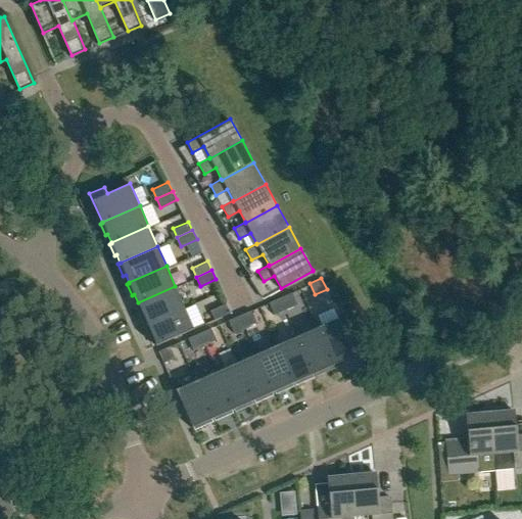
[(146,323),(184,307),(175,286),(138,302),(138,303),(136,304),(141,316),(143,315),(146,323)]
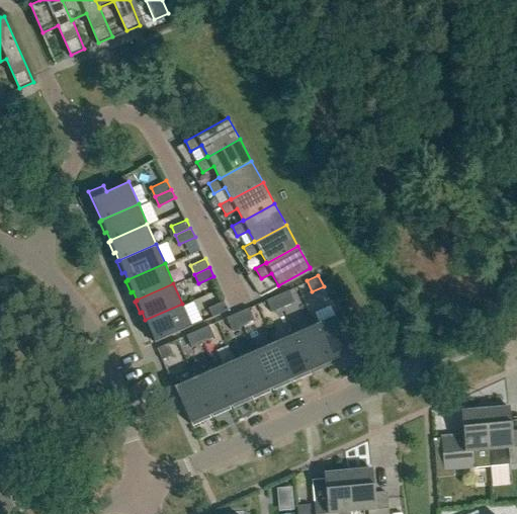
[(277,292),(282,305),(294,300),(288,287),(277,292)]
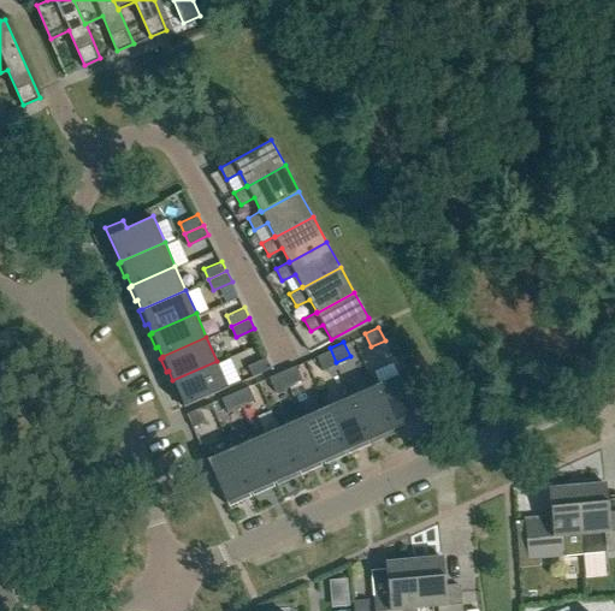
[(323,368),(336,362),(330,348),(317,354),(323,368)]
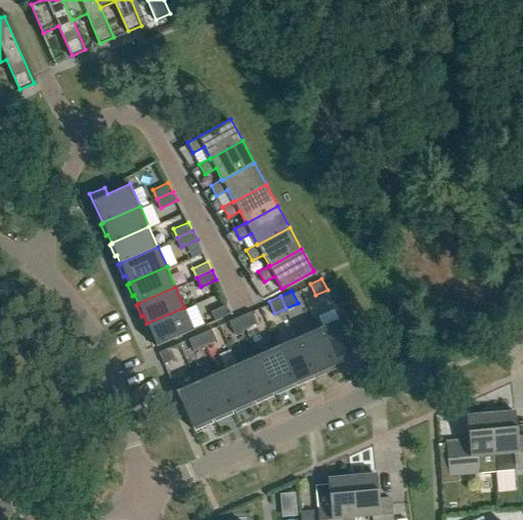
[(215,318),(230,312),(226,302),(211,309),(215,318)]
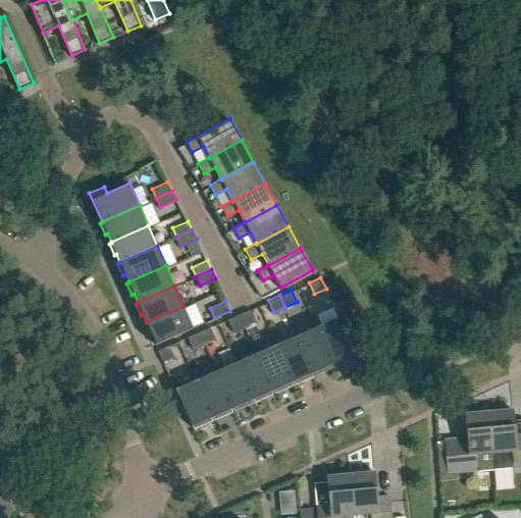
[(184,306),(146,322),(147,323),(144,324),(149,335),(152,334),(155,342),(155,343),(155,344),(193,326),(184,306)]
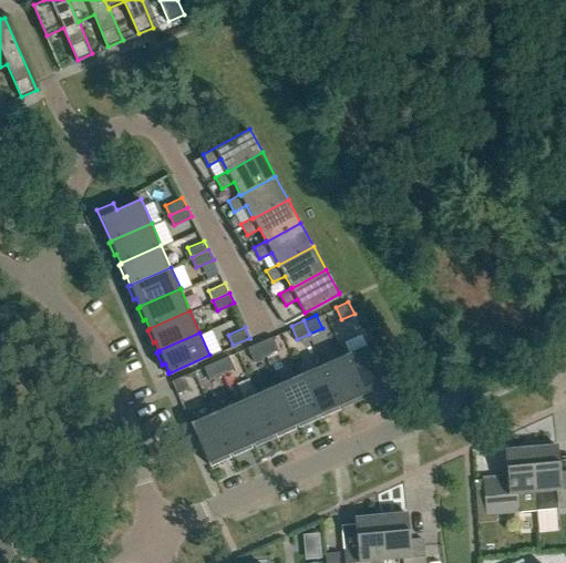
[(260,340),(266,352),(278,347),(273,335),(260,340)]
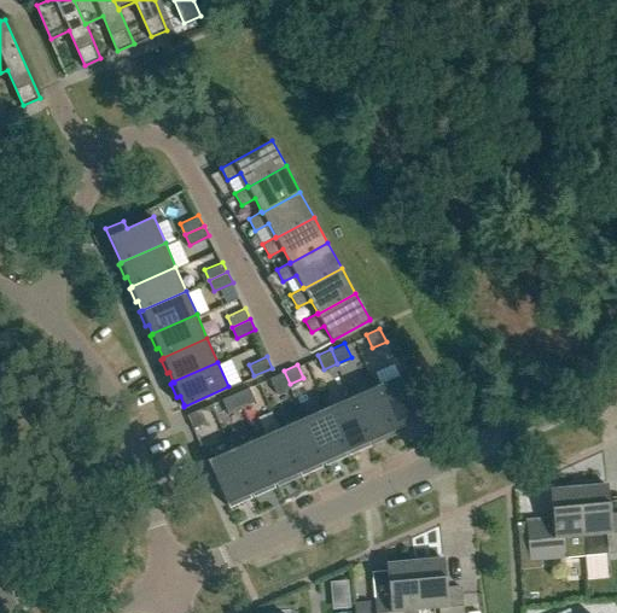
[(275,390),(290,384),(284,371),(269,377),(275,390)]
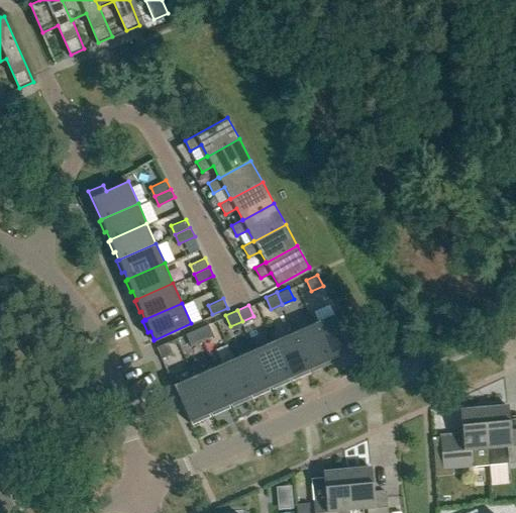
[(314,322),(330,360),(331,358),(332,362),(343,356),(342,353),(349,350),(350,350),(334,313),(314,322)]
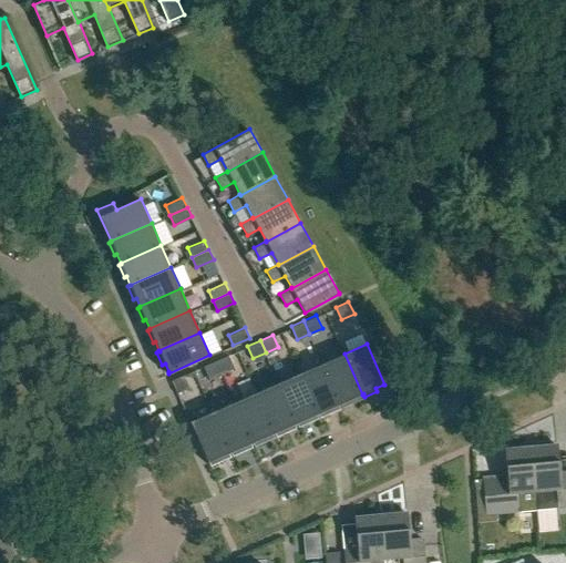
[(216,359),(222,372),(234,367),(228,354),(216,359)]
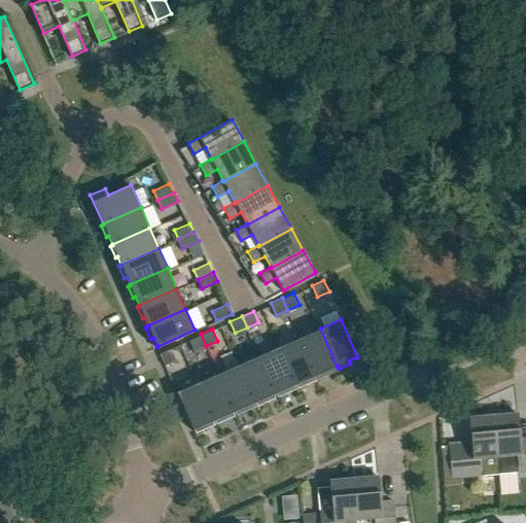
[(328,370),(337,367),(320,328),(300,338),(316,375),(317,375),(318,377),(329,372),(328,370)]
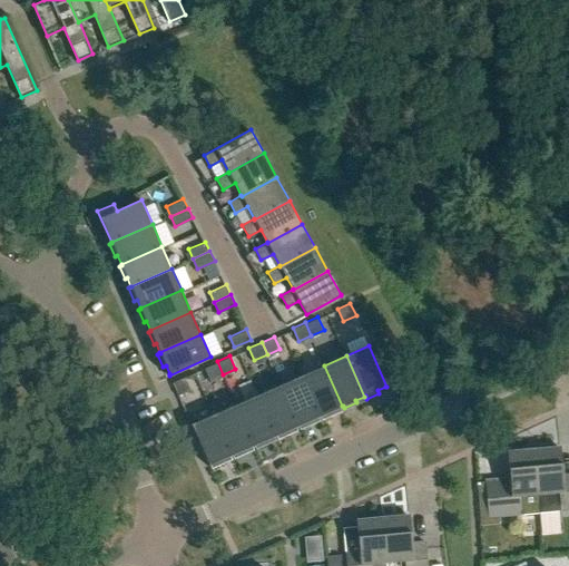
[(211,380),(223,374),(217,361),(205,367),(211,380)]
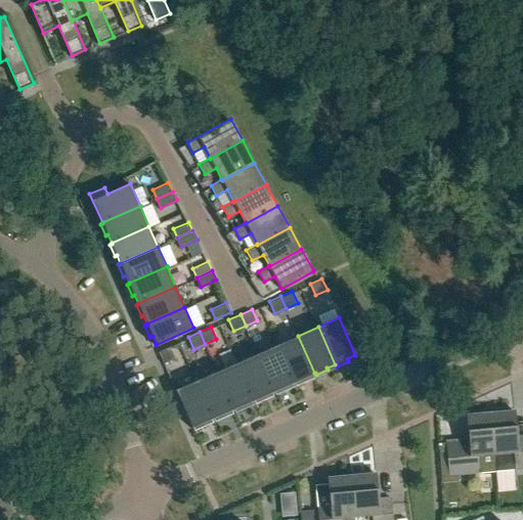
[(306,377),(314,373),(298,336),(277,344),(294,382),(295,382),(296,384),(307,379),(306,377)]
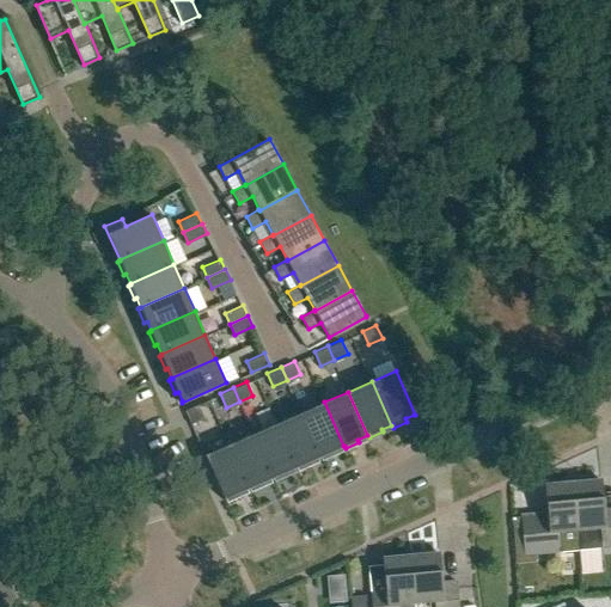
[(335,451),(343,446),(324,402),(301,412),(321,457),(322,459),(336,453),(335,451)]
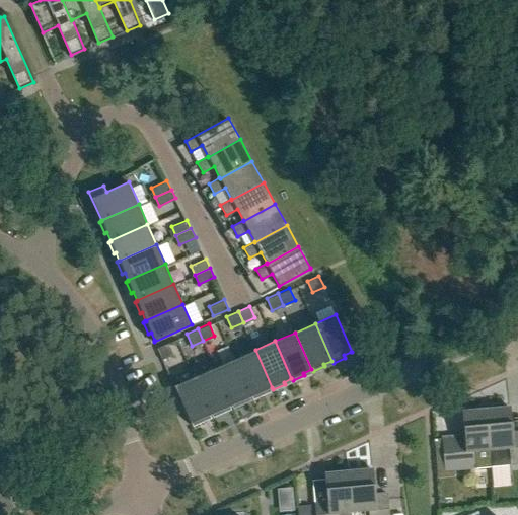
[(162,359),(173,354),(168,342),(157,347),(162,359)]
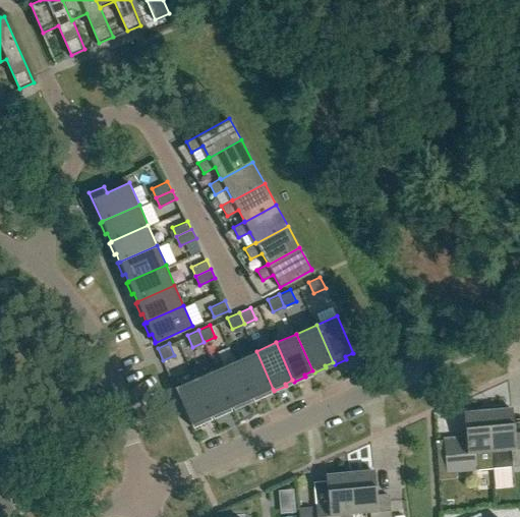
[(265,392),(273,389),(256,351),(236,360),(252,398),(253,397),(254,399),(266,395),(265,392)]
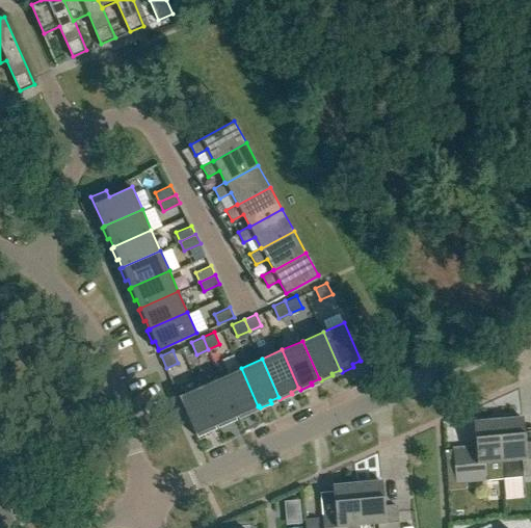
[(249,410),(258,406),(241,368),(220,377),(237,415),(238,415),(239,417),(250,412),(249,410)]
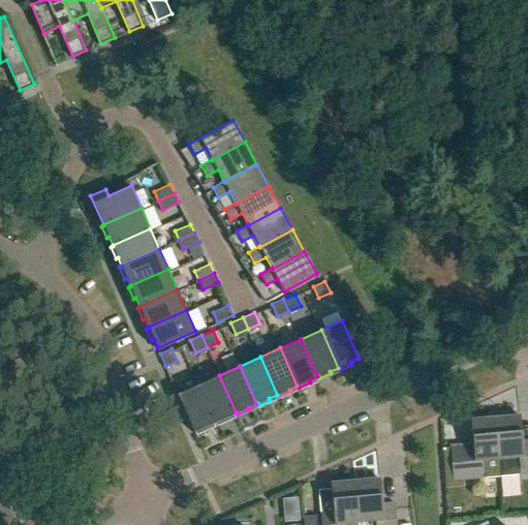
[(227,417),(236,412),(219,375),(198,383),(215,422),(216,422),(217,424),(228,419),(227,417)]
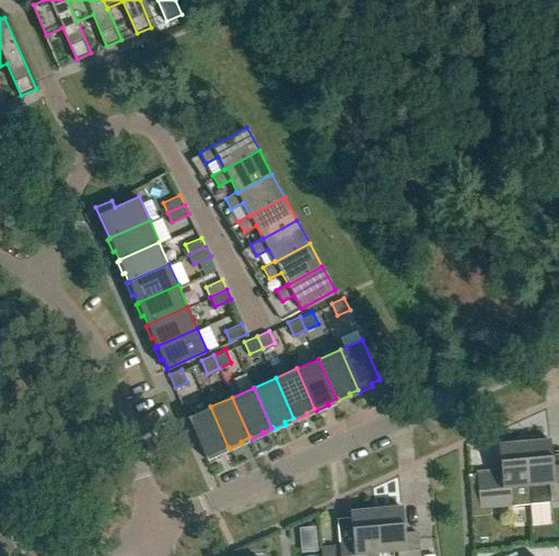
[(220,450),(228,447),(210,406),(188,416),(206,456),(207,455),(208,459),(221,453),(220,450)]
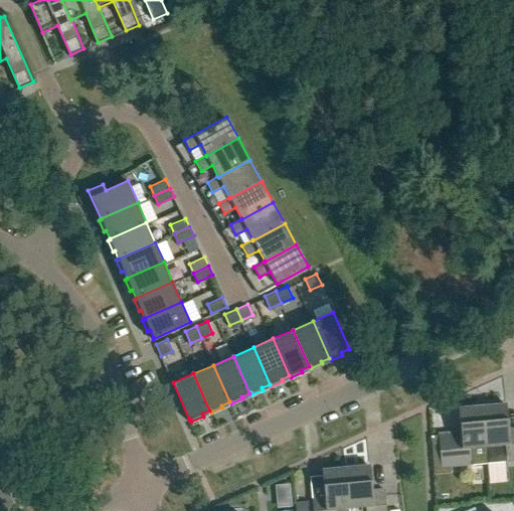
[(506,402),(482,404),(486,445),(487,461),(513,458),(513,432),(509,433),(506,402)]
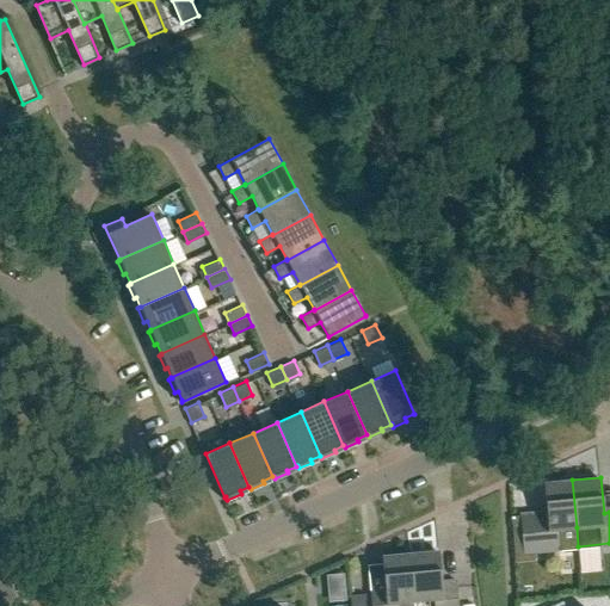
[(578,546),(577,527),(572,480),(543,482),(547,511),(521,513),(524,551),(578,546)]
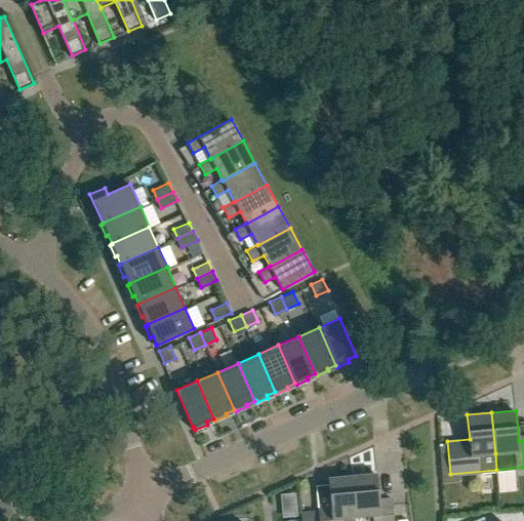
[(380,510),(377,473),(353,475),(357,516),(372,515),(373,520),(394,520),(393,509),(380,510)]
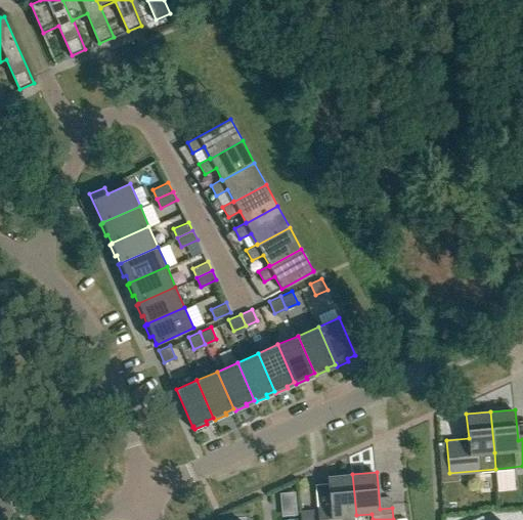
[(341,519),(341,517),(356,515),(352,474),(328,476),(331,513),(318,514),(318,519),(341,519)]
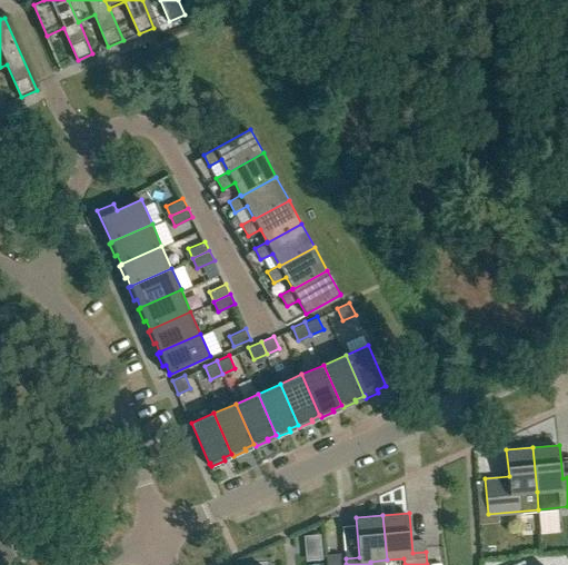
[(334,517),(336,538),(348,537),(346,516),(334,517)]
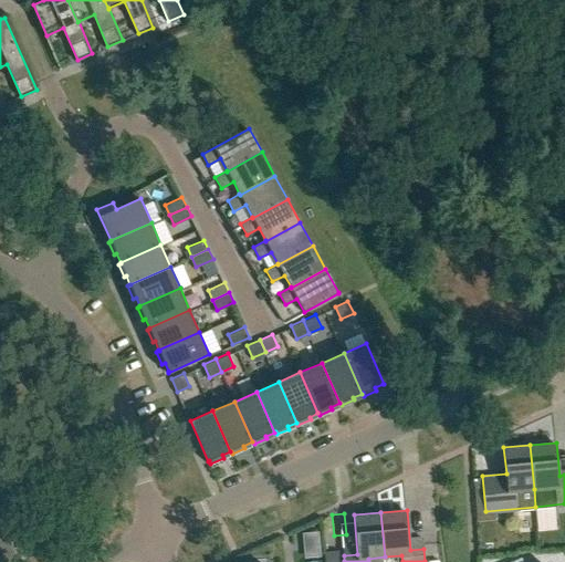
[(325,551),(325,561),(339,561),(338,550),(325,551)]
